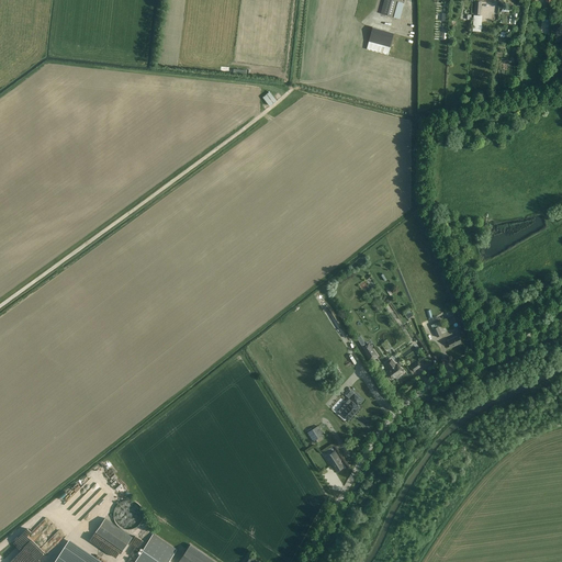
[(384,0),(381,13),(393,17),(397,2),(402,3),(402,2),(402,0),(384,0)]
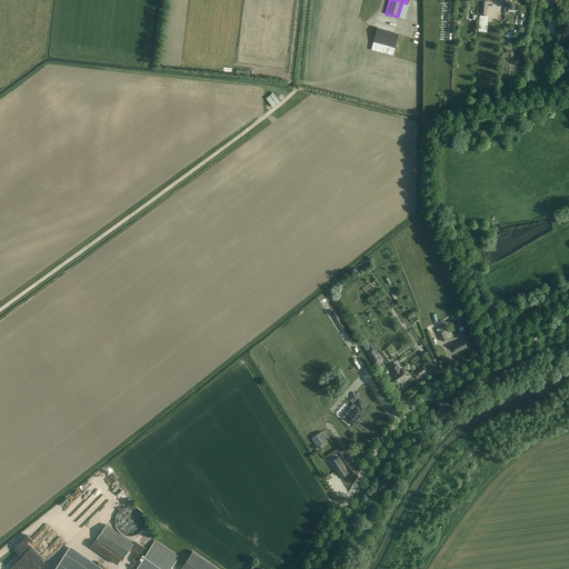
[(487,32),(488,16),(479,16),(478,31),(487,32)]
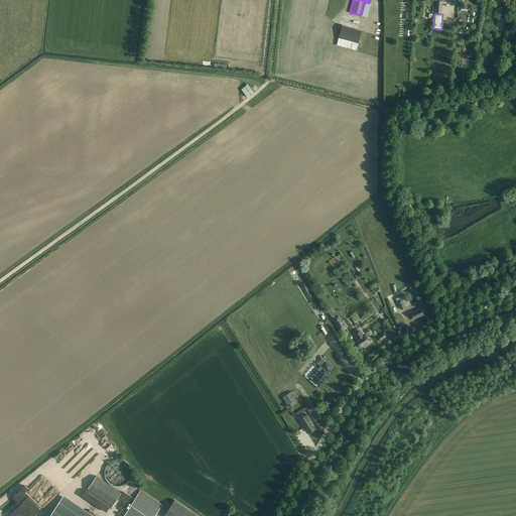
[(342,24),(337,45),(356,50),(361,30),(342,24)]
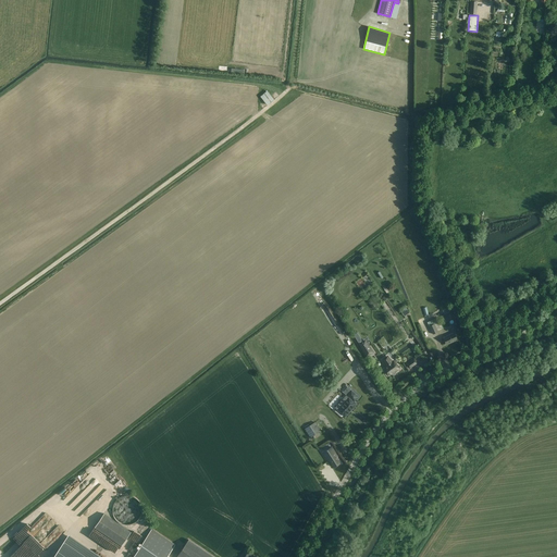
[(390,38),(388,41),(390,44),(391,46),(393,48),(395,49),(397,50),(400,49),(403,48),(405,46),(406,44),(407,41),(406,38),(405,36),(403,34),(400,33),(397,32),(395,33),(393,34),(391,36),(390,38)]
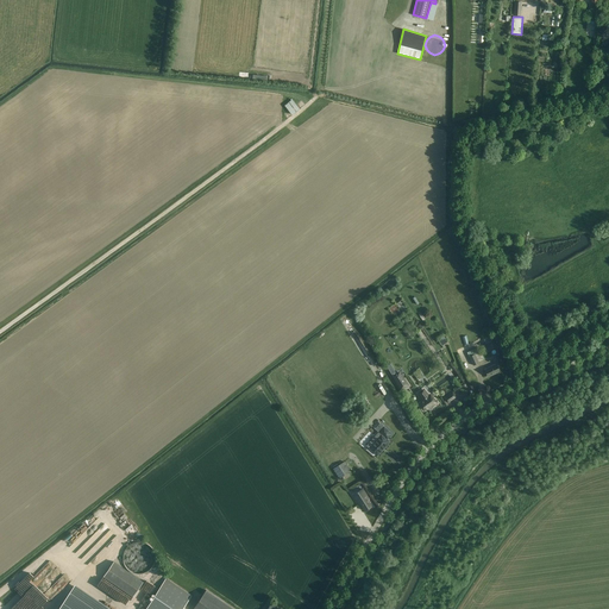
[(290,100),(284,105),(286,107),(289,110),(293,114),(300,108),(296,105),(293,101),(290,99),(290,100)]
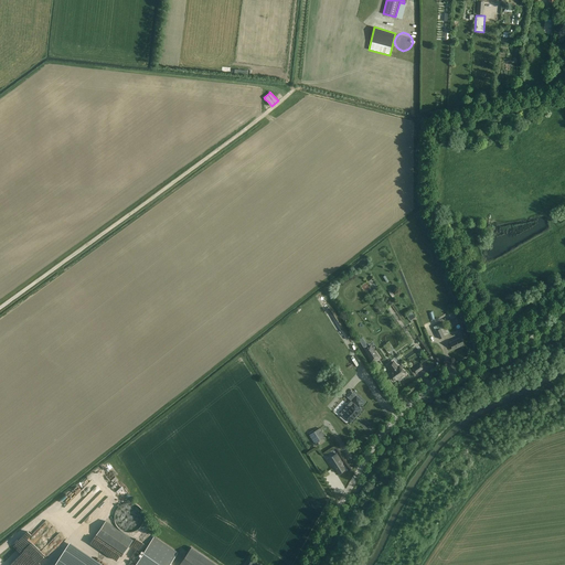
[(405,313),(409,321),(415,317),(411,310),(405,313)]
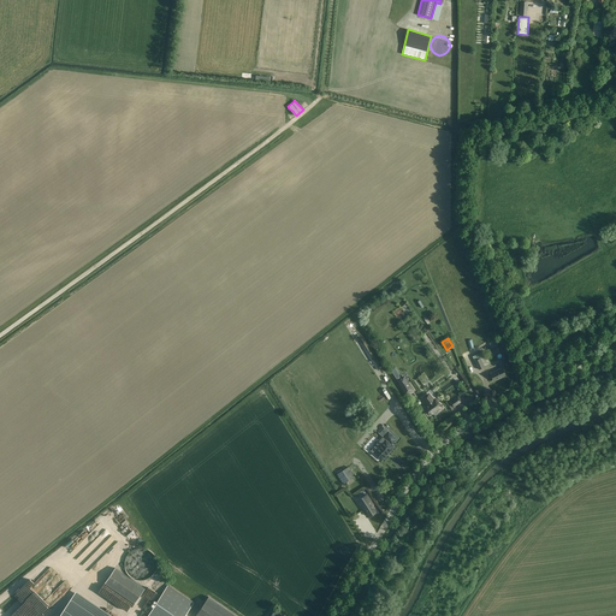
[(475,361),(474,361),(479,369),(484,367),(480,359),(485,356),(484,351),(473,356),(475,361)]
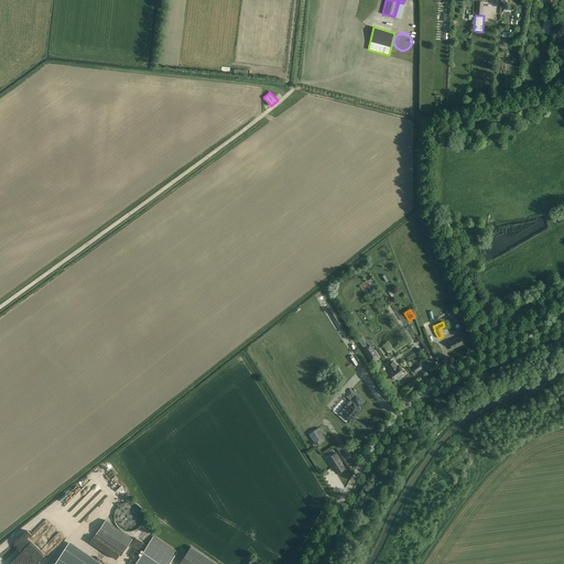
[(448,342),(449,344),(452,349),(463,344),(459,337),(448,342)]
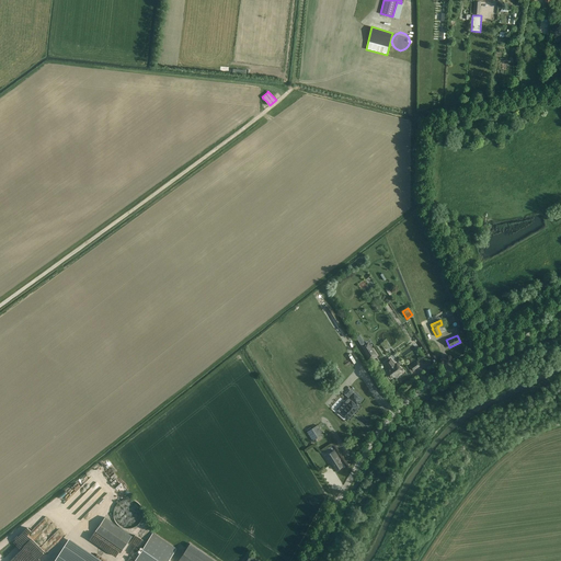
[(377,355),(368,342),(362,346),(369,361),(371,358),(375,356),(375,357),(377,355)]
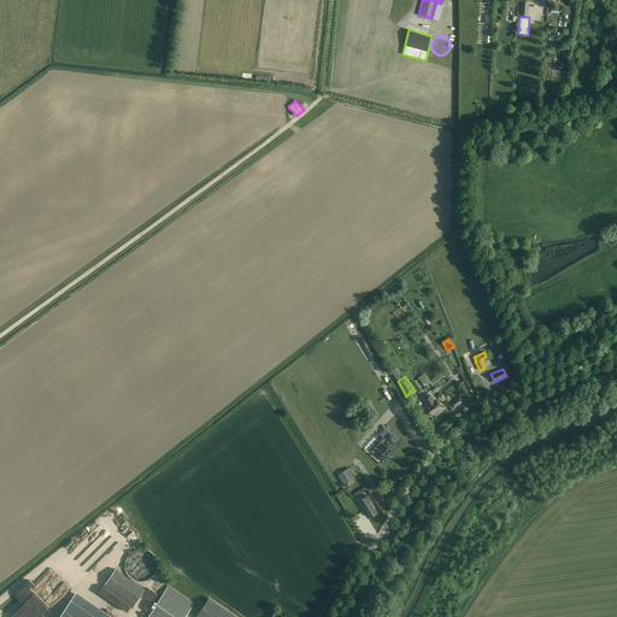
[(430,395),(424,400),(429,406),(425,410),(429,416),(436,411),(438,412),(442,409),(438,403),(436,404),(430,395)]
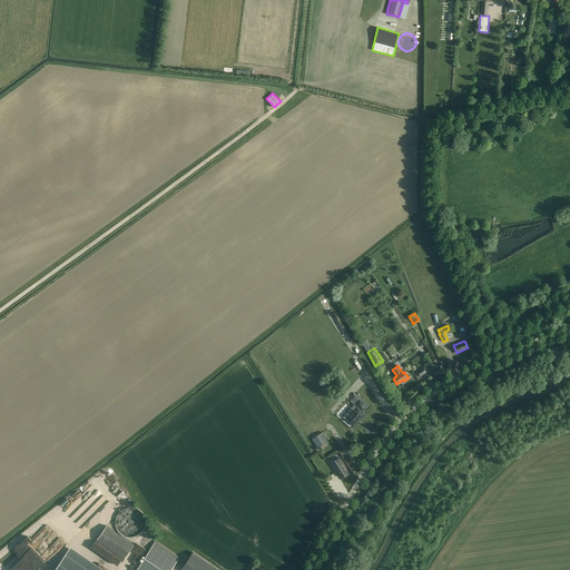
[(423,365),(413,372),(415,375),(416,374),(419,377),(428,372),(425,369),(426,369),(423,365)]
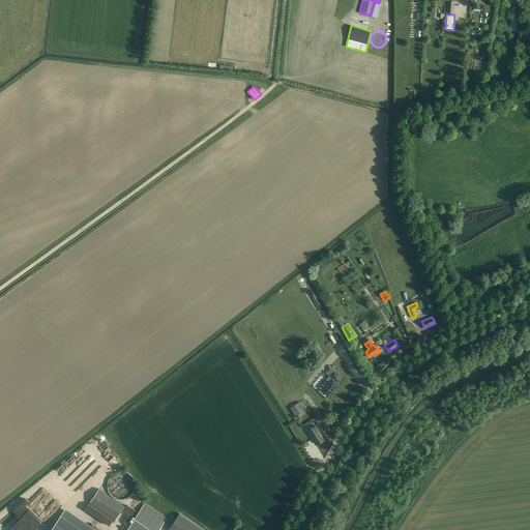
[(324,382),(319,387),(321,390),(328,396),(340,384),(337,382),(342,378),(330,367),(329,367),(330,369),(327,373),(326,372),(326,373),(329,376),(324,382)]
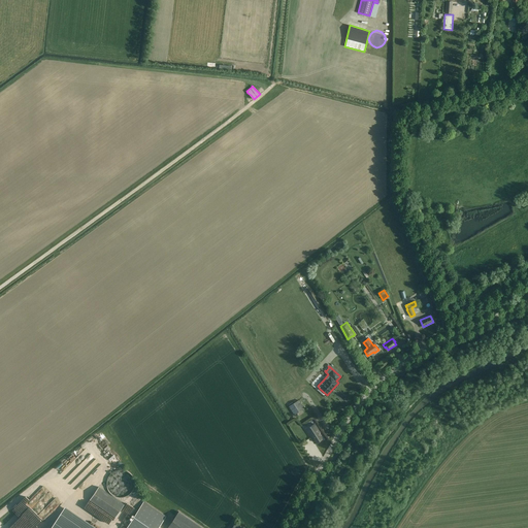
[(289,406),(291,410),(294,415),(303,408),(299,400),(289,406)]
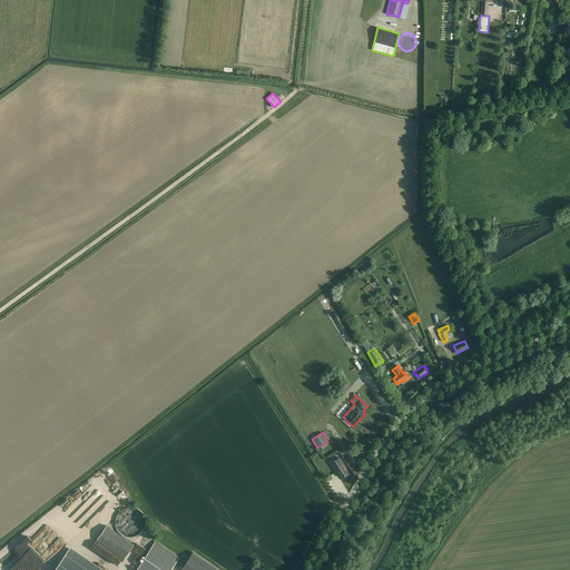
[(314,460),(318,465),(323,461),(318,455),(314,460)]
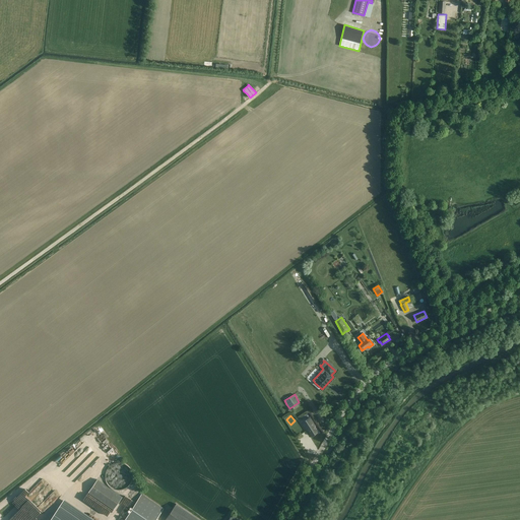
[(307,431),(308,430),(312,436),(317,433),(314,427),(315,427),(310,417),(302,423),(307,431)]
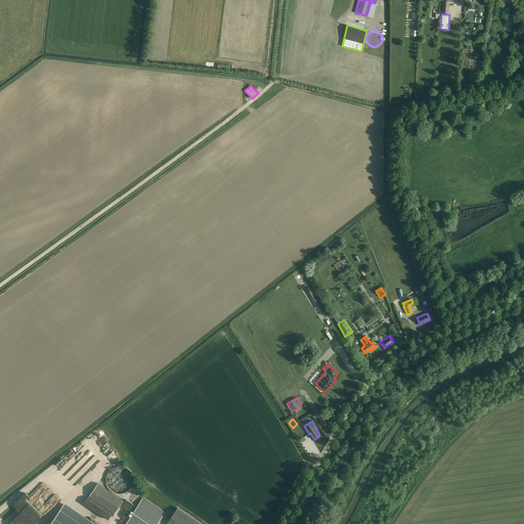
[(98,483),(89,496),(114,514),(123,500),(98,483)]
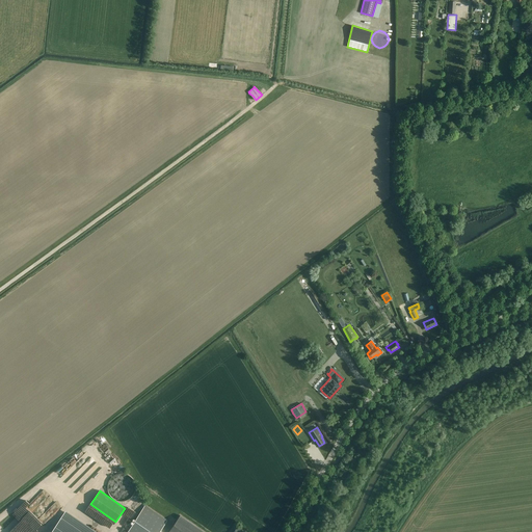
[(37,499),(42,503),(47,498),(43,494),(37,499)]
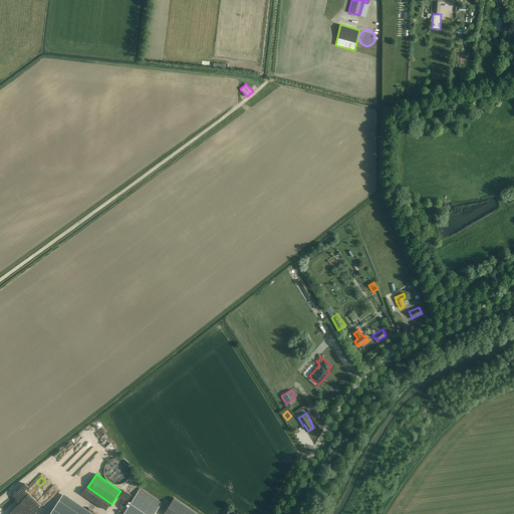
[(122,513),(154,513),(162,502),(141,488),(125,511),(122,513)]
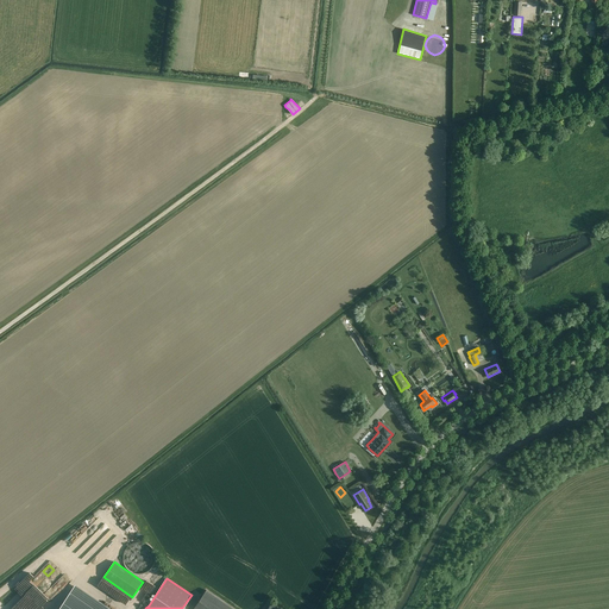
[(234,608),(206,590),(192,608),(234,608)]
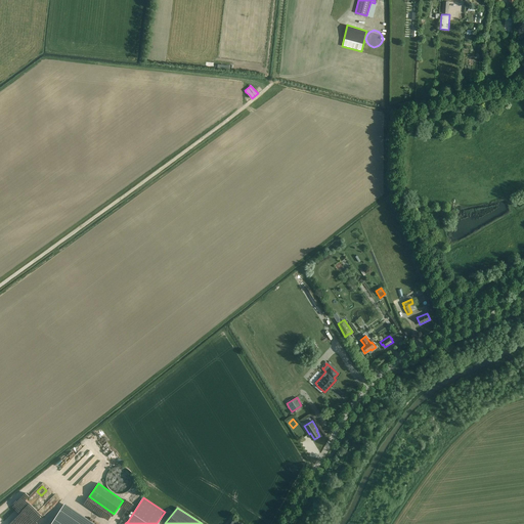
[(49,523),(82,523),(60,509),(49,523)]
